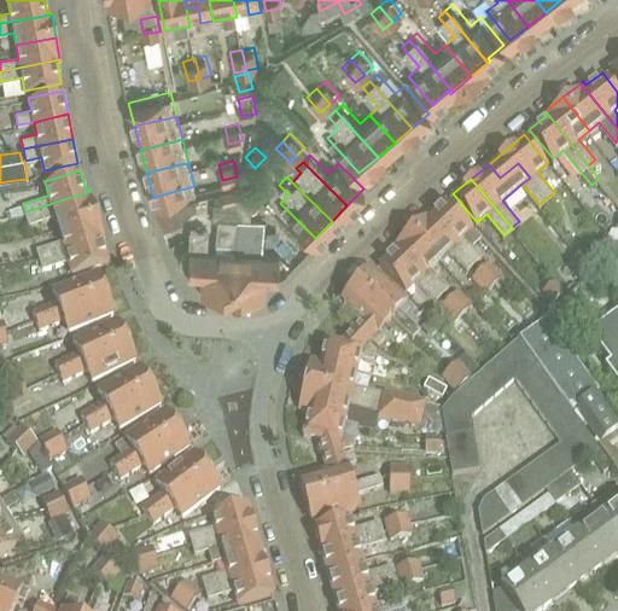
[(235,237),(237,211),(242,180),(221,186),(214,187),(213,210),(217,211),(216,236),(235,237)]
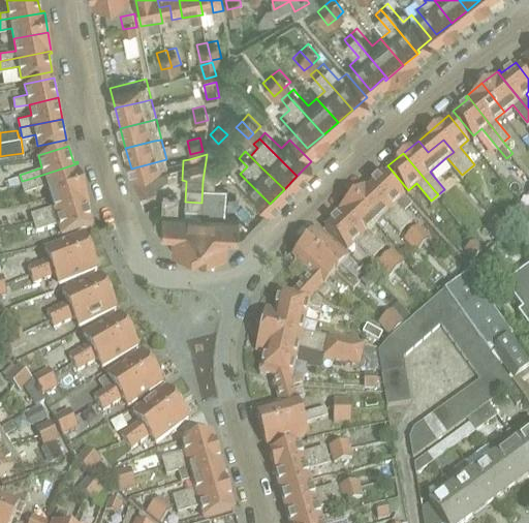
[(225,233),(238,234),(239,213),(224,212),(226,183),(214,182),(214,176),(222,166),(207,154),(203,181),(201,203),(200,211),(198,248),(224,249),(225,233)]
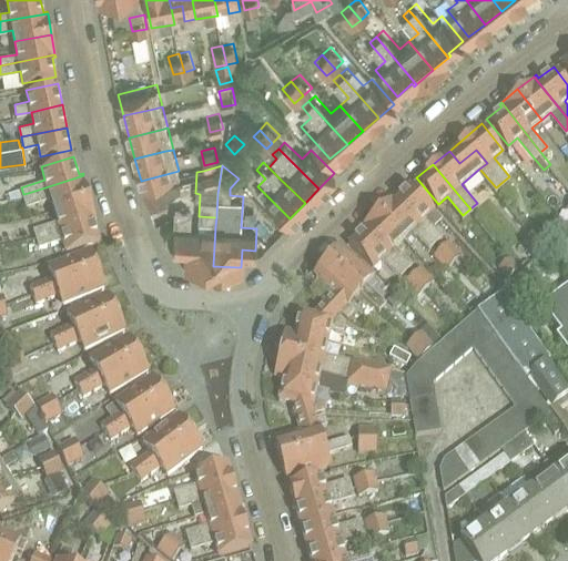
[(50,196),(53,206),(90,195),(83,175),(28,193),(23,194),(26,204),(50,196)]
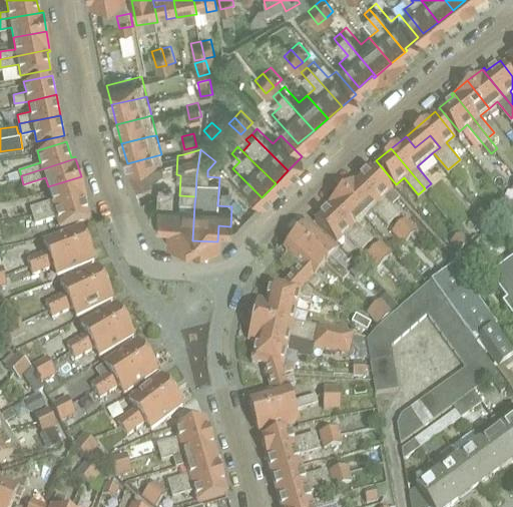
[(354,175),(391,213),(393,216),(399,210),(392,201),(400,193),(371,164),(358,176),(356,173),(354,175)]
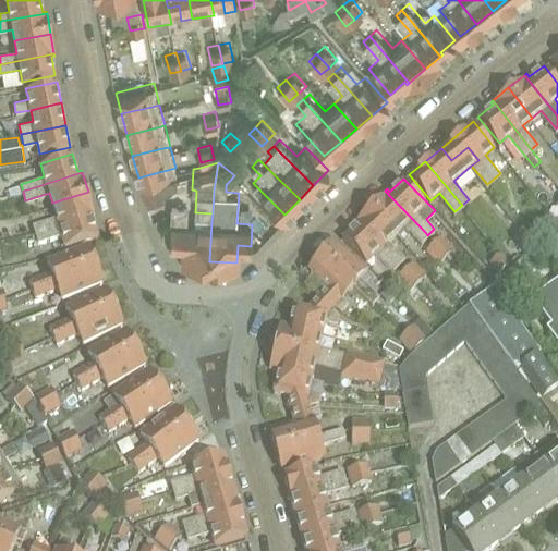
[(385,191),(370,205),(396,232),(404,223),(422,241),(427,235),(425,232),(385,191)]
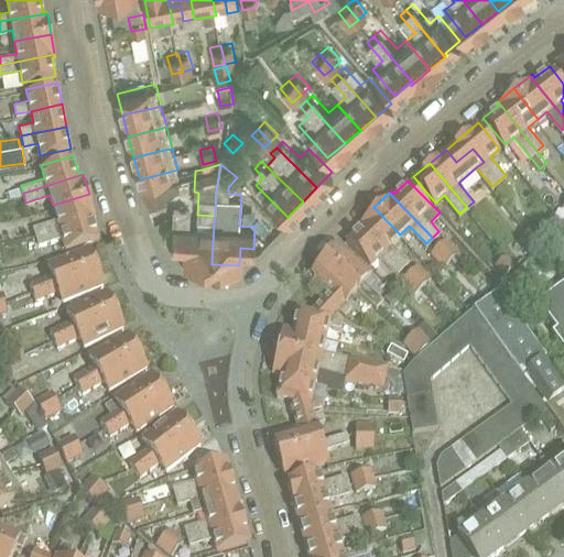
[(36,233),(95,214),(89,194),(53,205),(57,217),(33,225),(36,233)]
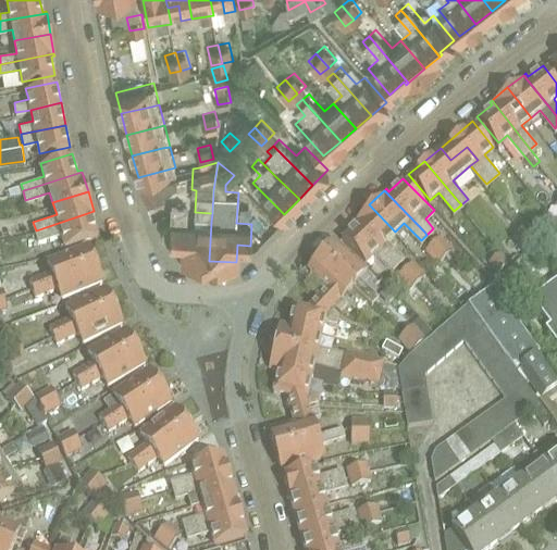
[(182,259),(209,261),(211,222),(187,220),(188,202),(173,201),(172,220),(170,220),(164,224),(164,232),(169,237),(170,237),(170,241),(183,242),(182,259)]
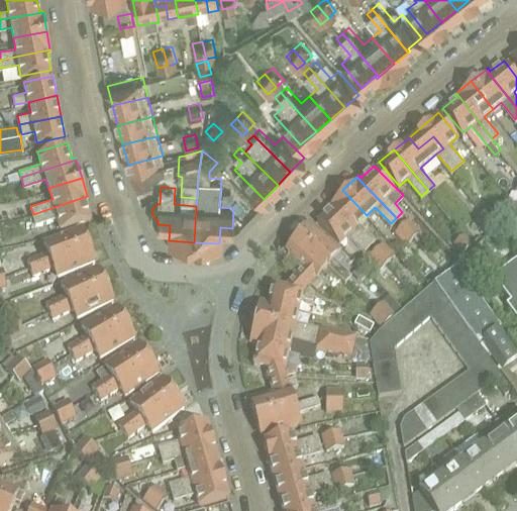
[(342,190),(329,202),(369,243),(375,238),(359,222),(367,215),(342,190)]
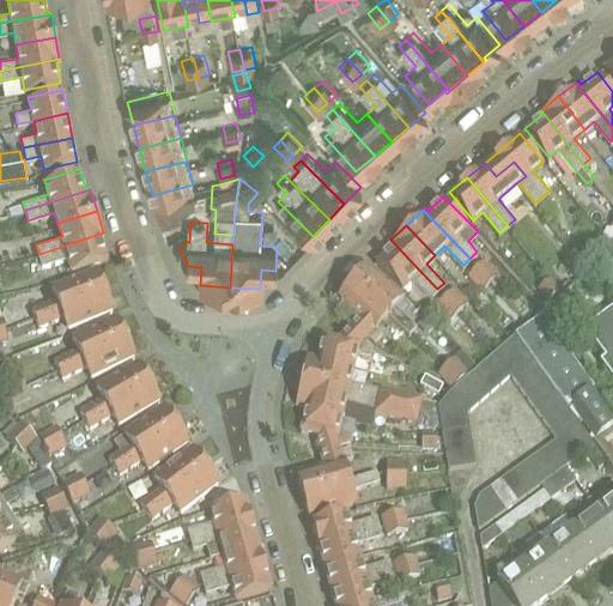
[(104,235),(103,232),(40,254),(42,264),(68,255),(72,268),(107,256),(101,236),(104,235)]
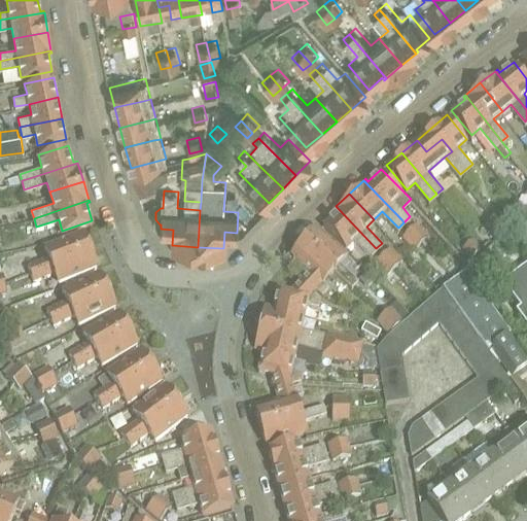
[(337,210),(324,222),(346,245),(353,238),(370,254),(376,248),(336,206),(335,208),(337,210)]
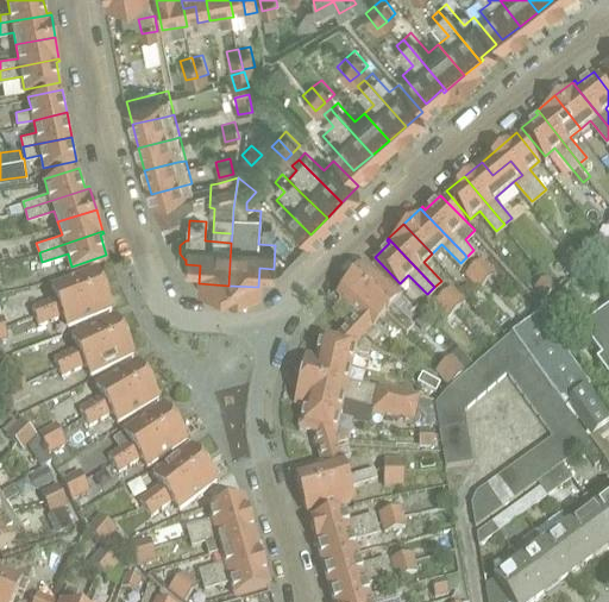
[(578,242),(569,249),(582,264),(590,257),(578,242)]
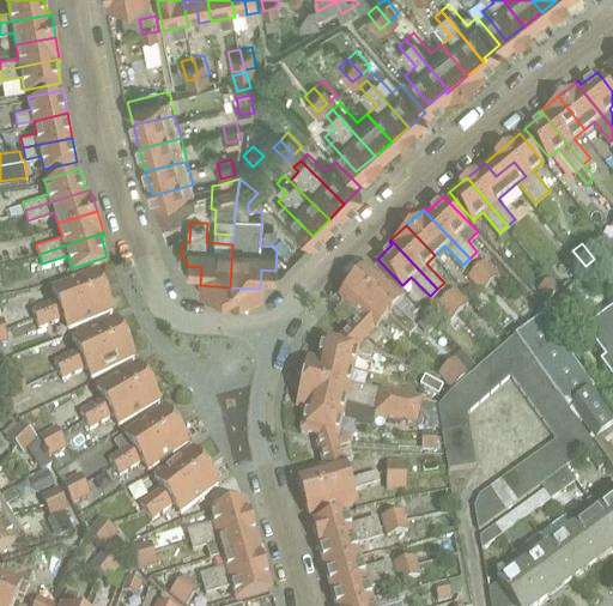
[(586,266),(572,250),(563,258),(576,274),(586,266)]
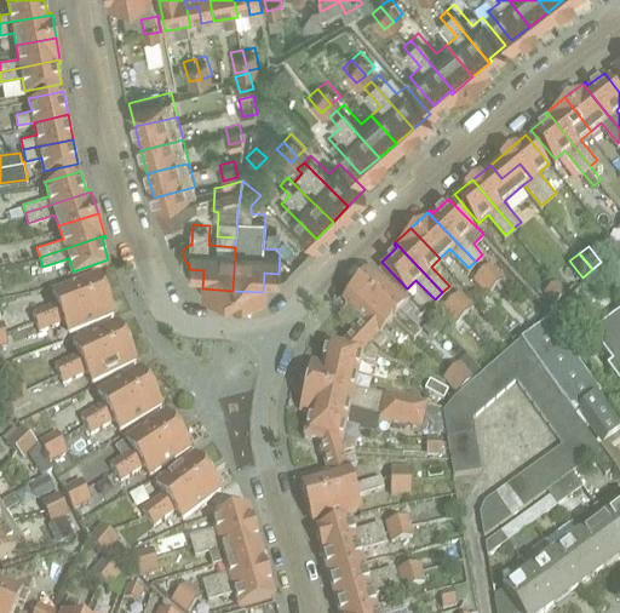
[(489,259),(481,268),(495,281),(504,273),(489,259)]
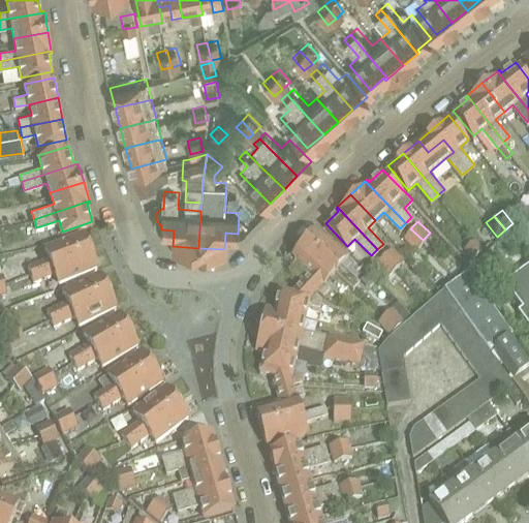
[(528,224),(519,232),(528,246),(528,262),(504,280),(522,305),(518,308),(528,322),(528,224)]
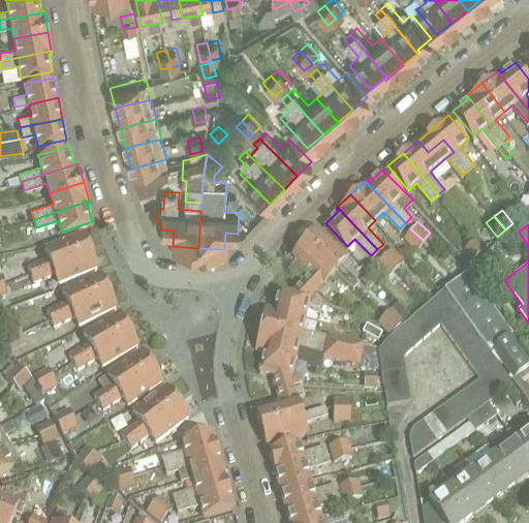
[(334,268),(348,282),(352,285),(359,280),(340,263),(347,253),(318,225),(306,239),(335,267),(334,268)]
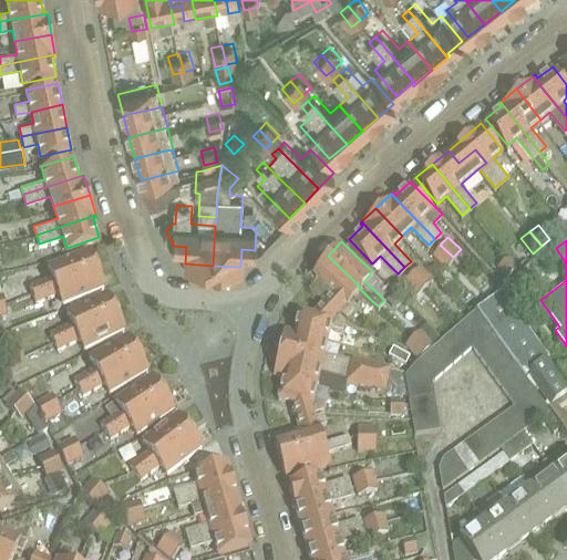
[(444,265),(453,257),(440,245),(432,252),(444,265)]
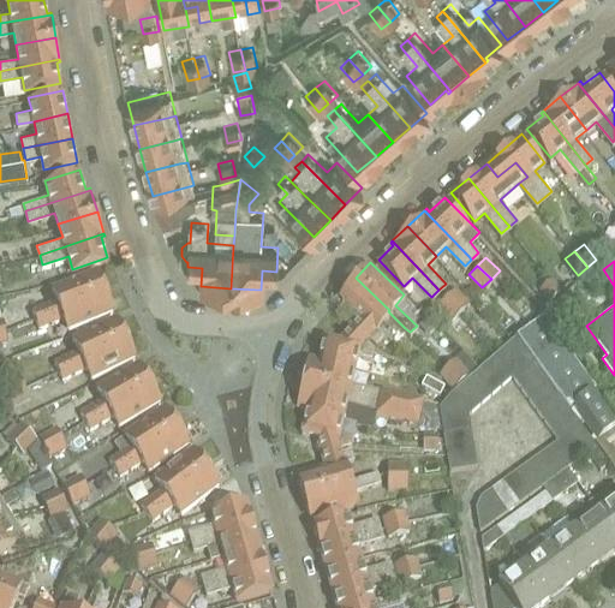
[(33,305),(36,315),(40,314),(103,288),(96,268),(52,285),(57,297),(33,305)]
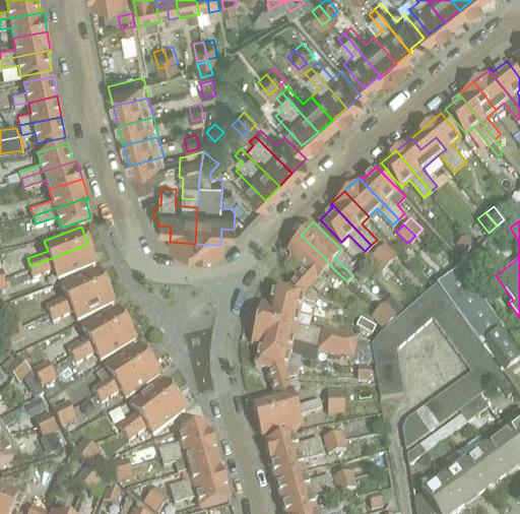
[(465,232),(455,241),(463,250),(473,241),(465,232)]
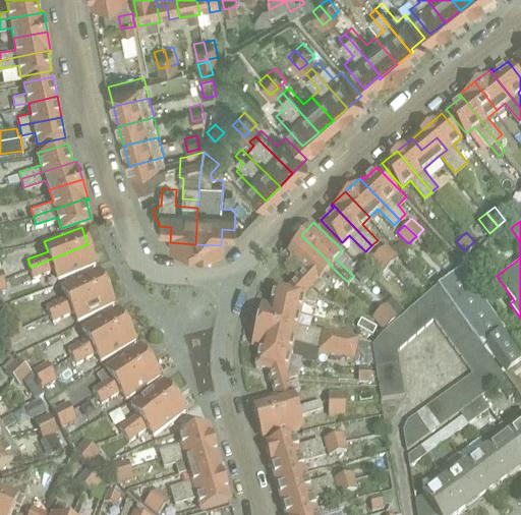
[(288,249),(305,266),(297,275),(309,285),(311,283),(319,289),(325,283),(317,276),(329,264),(330,263),(301,235),(288,249)]
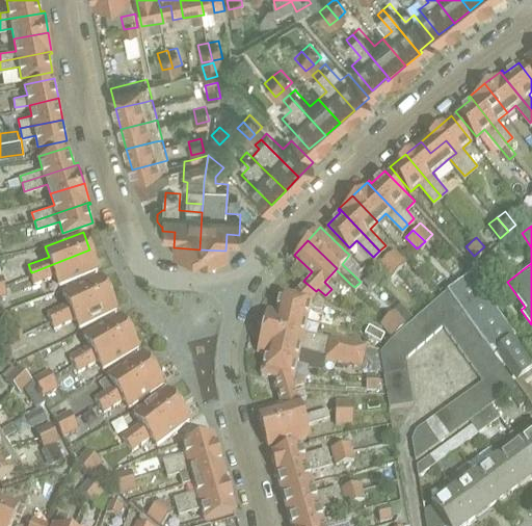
[(395,246),(386,256),(398,267),(407,259),(395,246)]
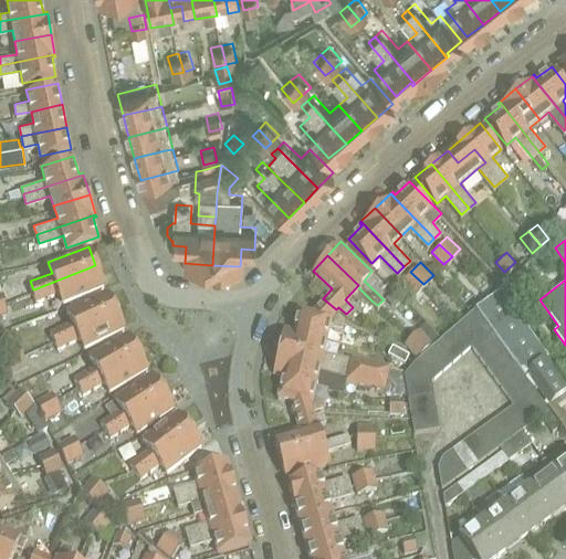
[(95,265),(37,288),(33,289),(37,298),(40,297),(59,289),(63,298),(103,284),(95,265)]
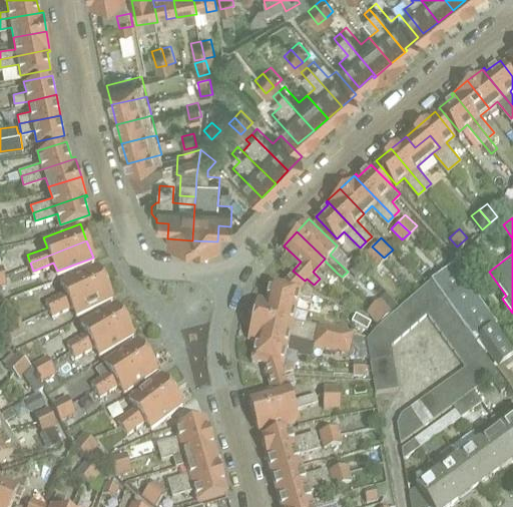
[(376,267),(384,258),(372,246),(364,255),(376,267)]
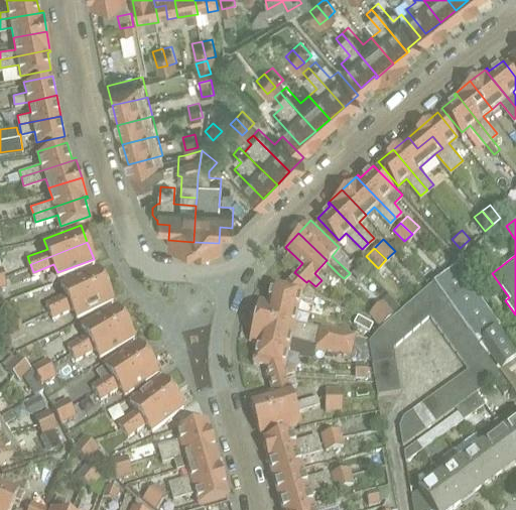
[(433,280),(455,309),(461,319),(468,327),(474,336),(478,341),(482,338),(502,367),(500,368),(514,388),(515,386),(515,374),(508,363),(515,357),(515,345),(501,325),(501,324),(458,263),(433,280)]
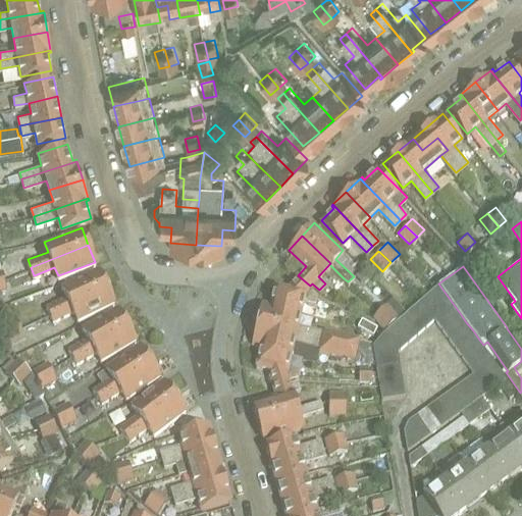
[(66,295),(49,303),(46,305),(49,311),(53,310),(106,285),(99,268),(62,286),(66,295)]
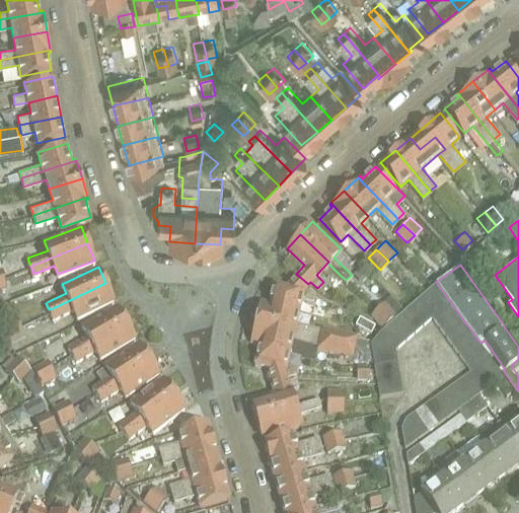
[(308,284),(296,274),(285,285),(273,282),(269,300),(269,301),(299,309),(302,296),(305,296),(305,298),(313,300),(315,291),(308,284)]
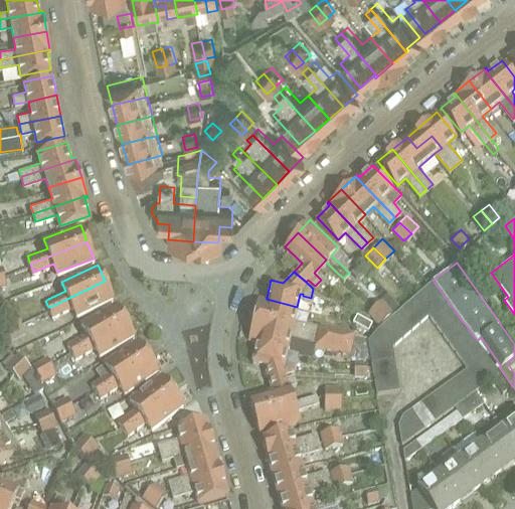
[(433,280),(413,296),(428,314),(435,322),(454,309),(433,280)]
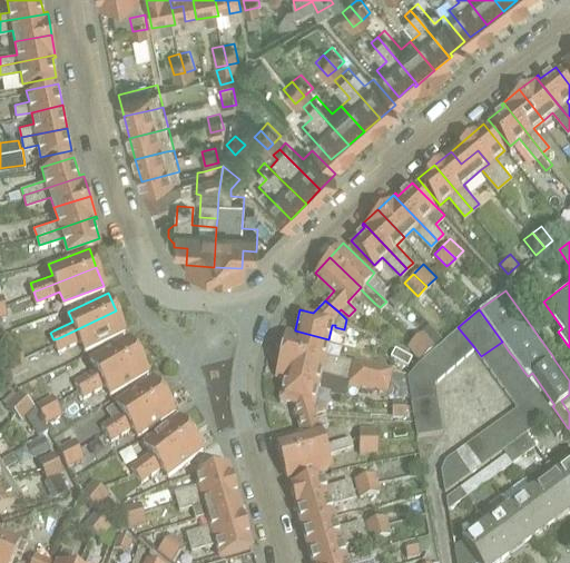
[(116,310),(58,338),(53,339),(58,348),(61,346),(80,337),(85,347),(125,328),(116,310)]
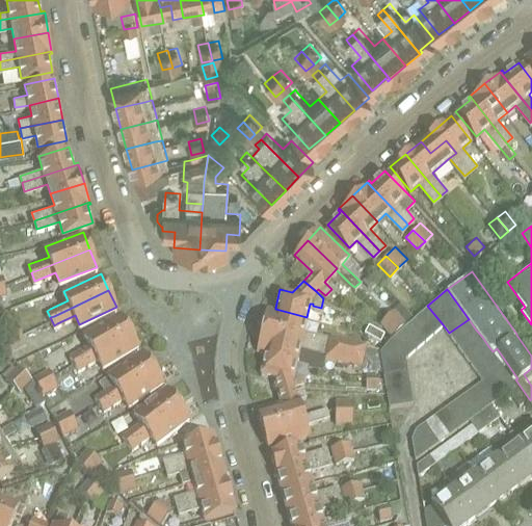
[(363,353),(380,357),(379,350),(378,346),(365,343),(303,329),(307,317),(275,309),(275,308),(268,306),(263,327),(328,343),(363,351),(363,353)]
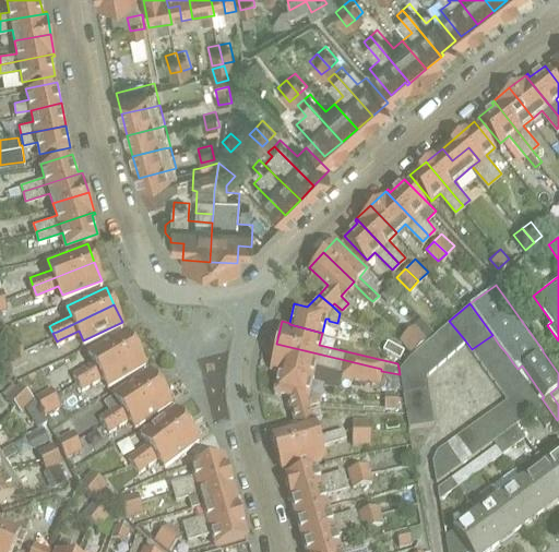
[(415,321),(407,328),(418,343),(427,335),(415,321)]
